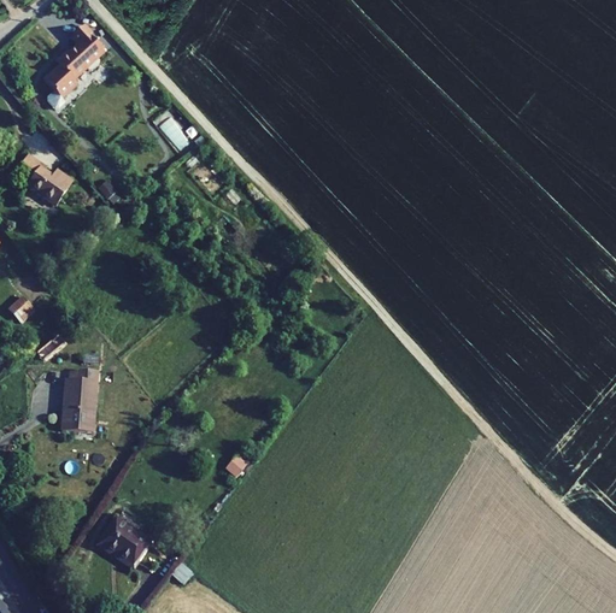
[(56,90),(63,98),(78,83),(75,78),(87,66),(89,69),(93,69),(100,63),(100,59),(98,57),(105,51),(103,48),(97,41),(89,34),(92,31),(84,23),(71,36),(78,43),(70,51),(68,49),(57,60),(60,64),(45,78),(56,90)]
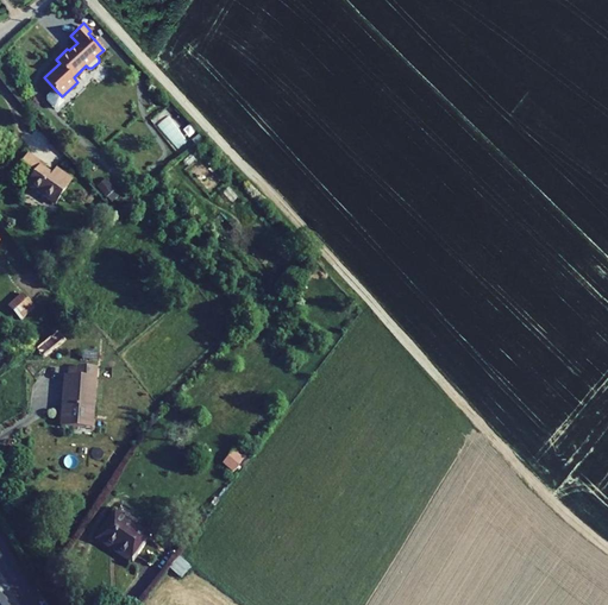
[(55,89),(48,95),(48,99),(55,107),(58,106),(64,100),(62,96),(55,89)]
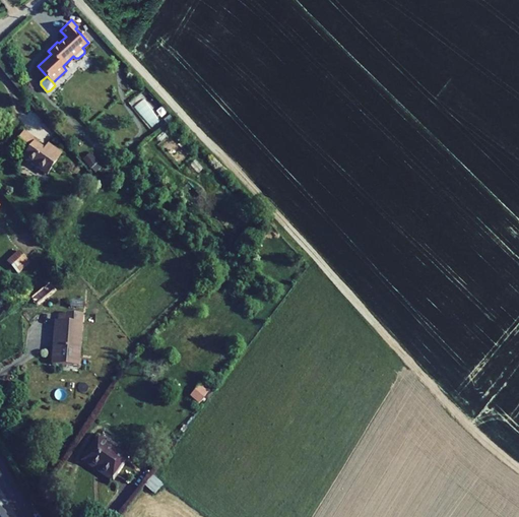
[(23,156),(47,173),(62,151),(52,145),(49,149),(45,147),(35,140),(37,138),(24,130),(16,141),(28,149),(23,156)]
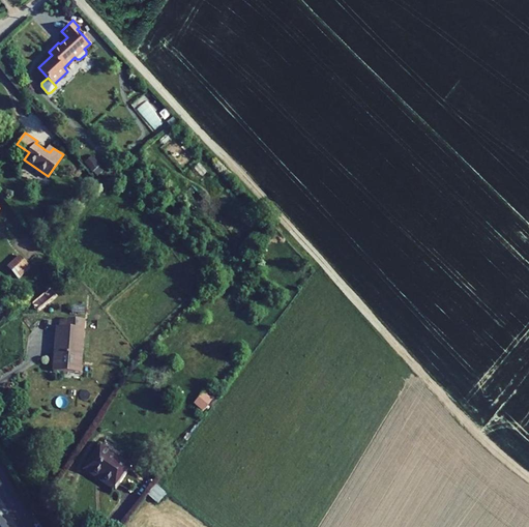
[(84,160),(93,170),(99,165),(91,155),(84,160)]
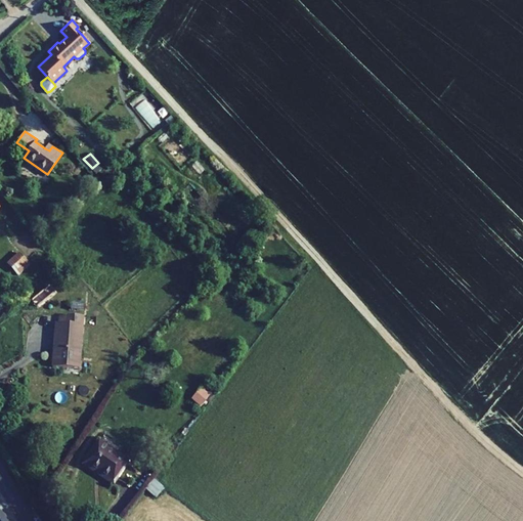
[(19,250),(7,261),(18,274),(31,263),(19,250)]
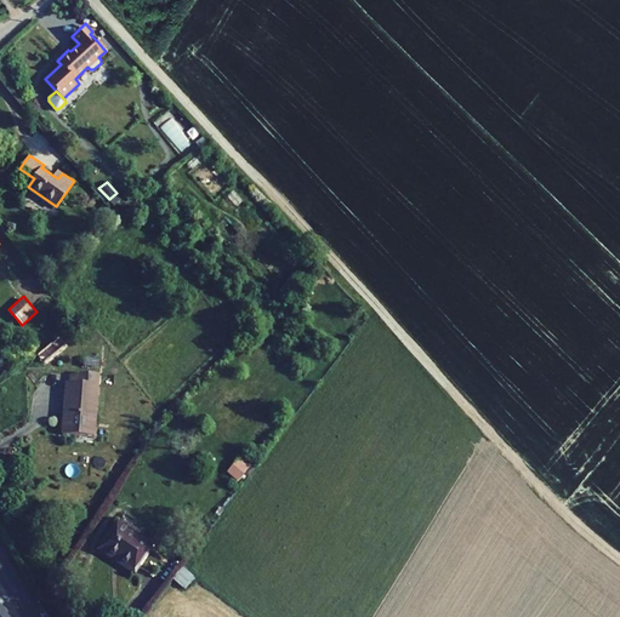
[(64,410),(63,433),(94,435),(98,384),(67,382),(66,392),(70,393),(69,410),(64,410)]
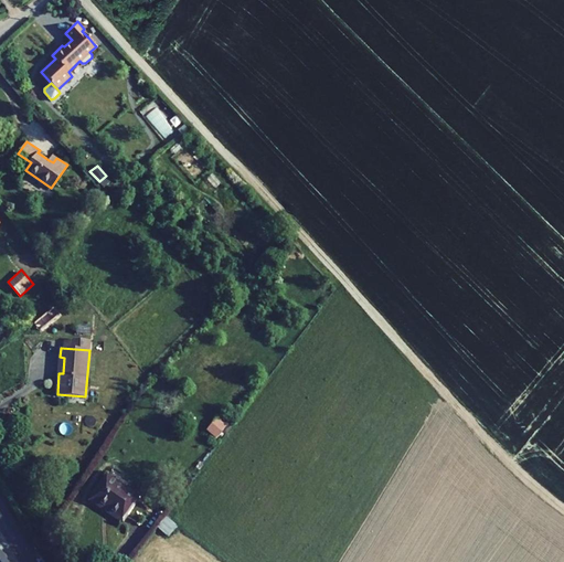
[(219,414),(209,426),(219,435),(229,423),(219,414)]
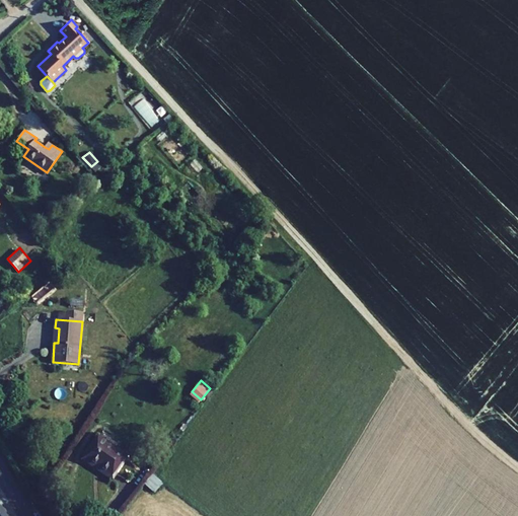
[(101,433),(87,454),(116,473),(130,452),(101,433)]
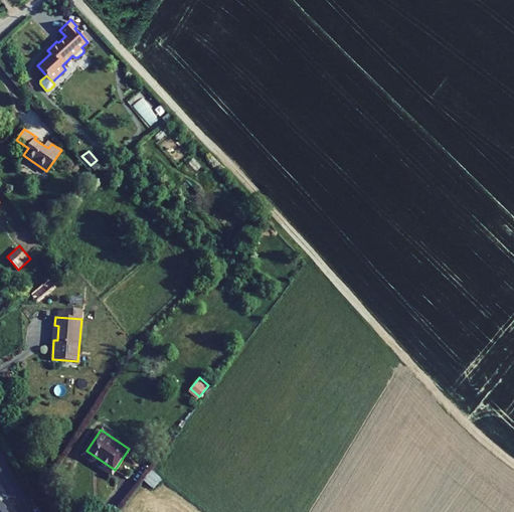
[(8,511),(0,497),(0,511),(8,511)]
